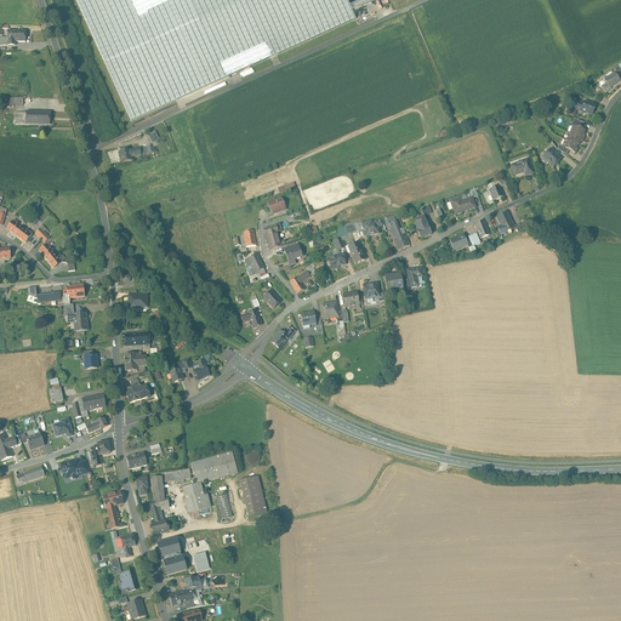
[(77,0),(106,63),(200,21),(191,0),(77,0)]
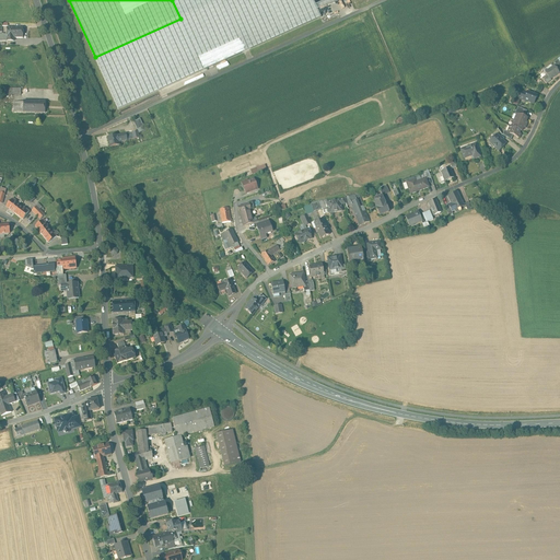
[(220,0),(181,19),(95,57),(118,108),(321,18),(313,0),(220,0)]
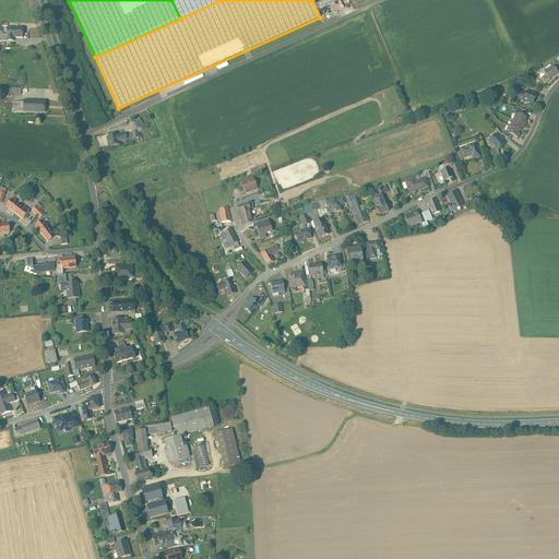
[(171,0),(180,19),(219,0),(171,0)]
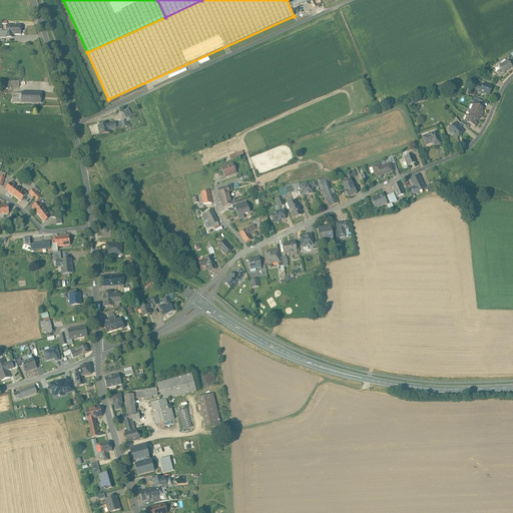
[(10,29),(10,32),(6,32),(6,37),(6,38),(12,38),(12,35),(21,35),(21,29),(10,29)]
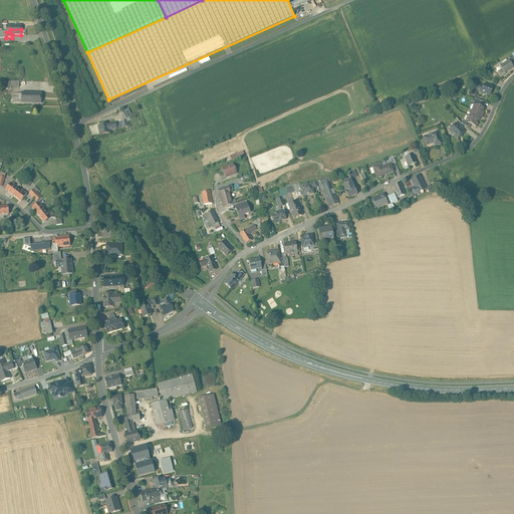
[(506,58),(499,63),(498,64),(498,66),(498,67),(500,70),(499,71),(502,76),(506,73),(505,72),(513,67),(508,60),(508,61),(506,58)]
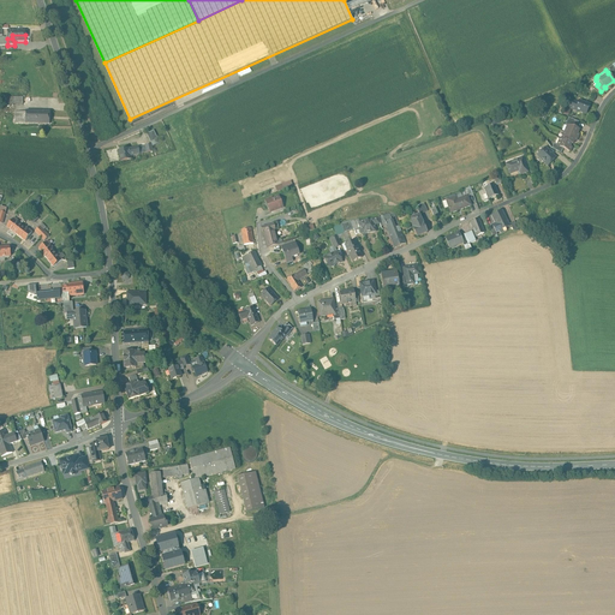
[(590,105),(579,101),(578,103),(575,111),(578,112),(578,111),(585,114),(590,105)]
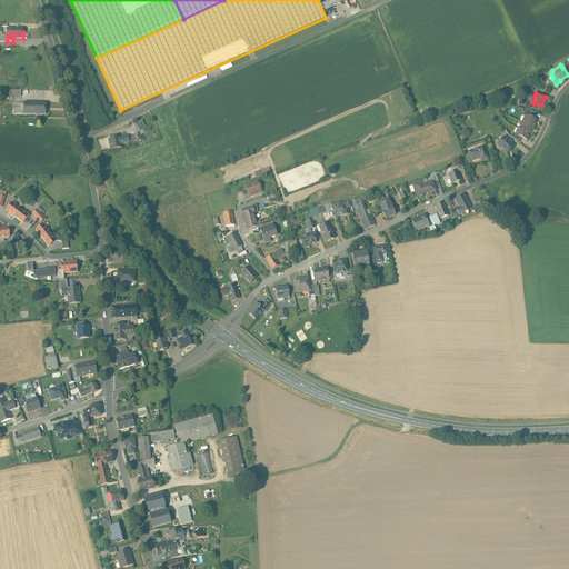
[(35,102),(23,102),(23,103),(19,103),(19,115),(33,115),(35,102)]
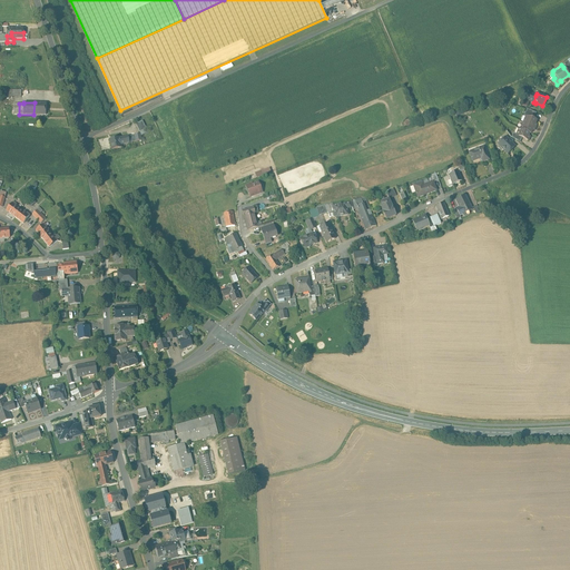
[(46,104),(35,102),(33,115),(46,115),(46,104)]
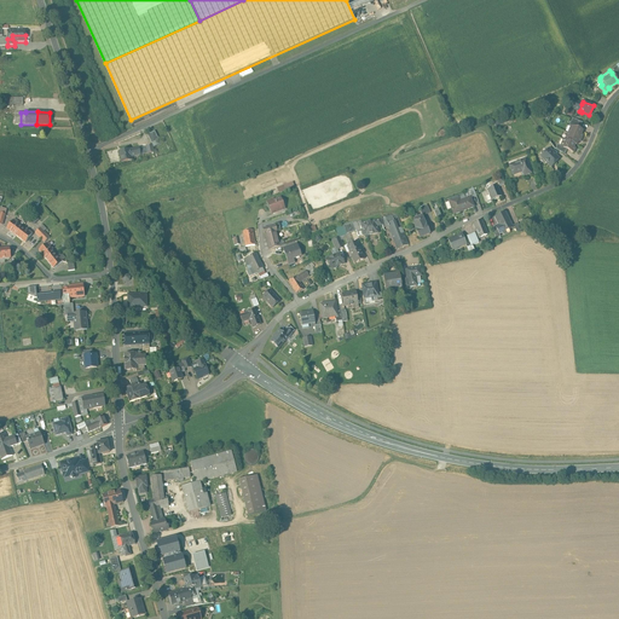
[(579,129),(571,126),(571,127),(568,133),(580,139),(583,136),(580,134),(583,131),(579,129)]
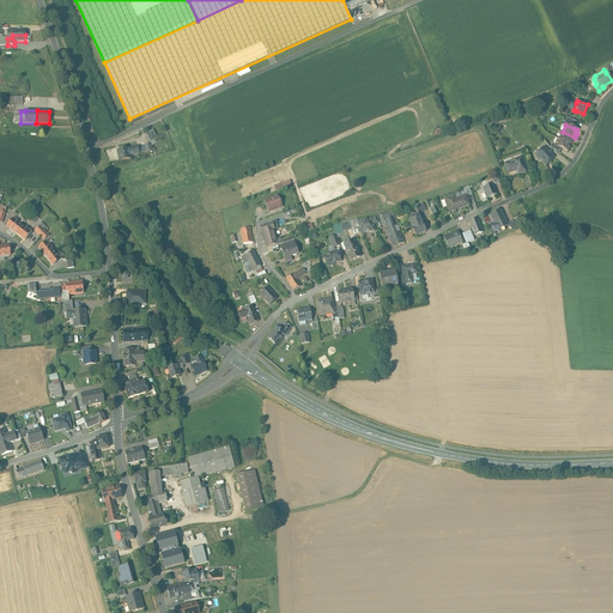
[(152,129),(145,133),(149,141),(151,140),(156,138),(152,129)]
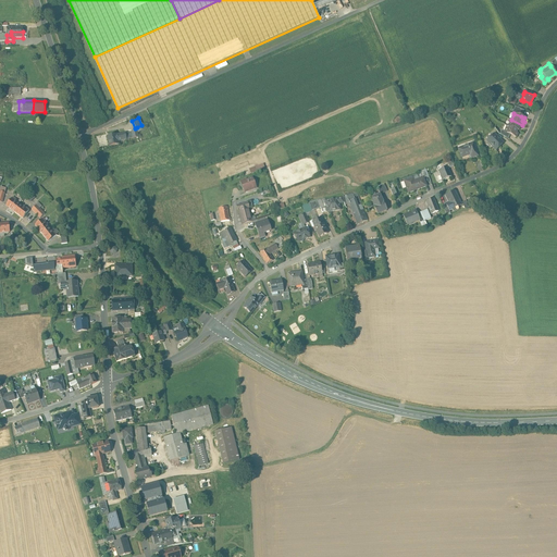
[(522,125),(511,120),(508,126),(517,130),(517,131),(519,131),(520,127),(521,128),(522,125)]
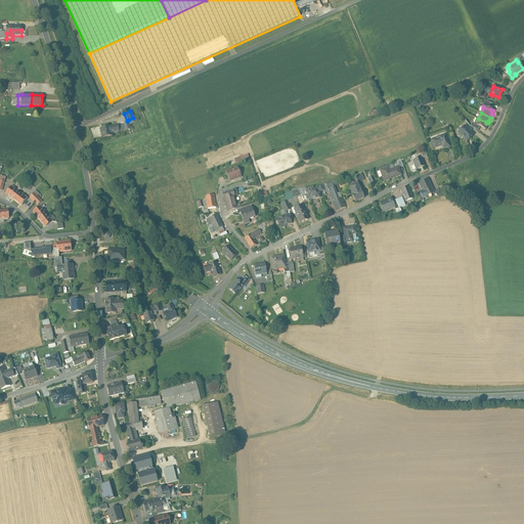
[(486,122),(478,119),(477,118),(475,124),(480,127),(485,129),(487,125),(485,125),(486,123),(486,122)]
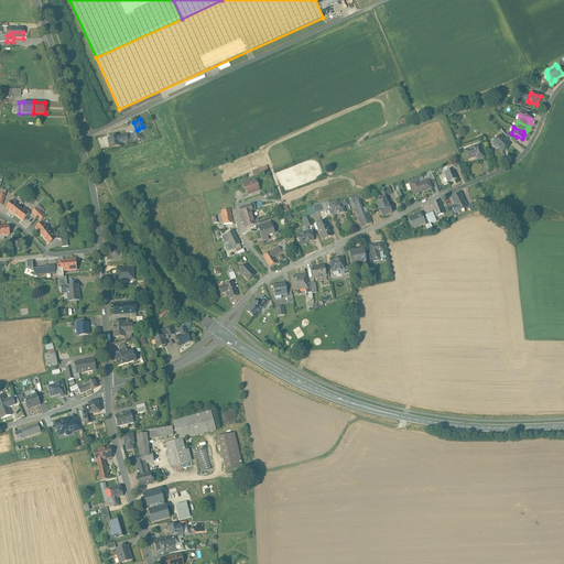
[(517,137),(511,133),(508,132),(506,136),(514,141),(517,137)]
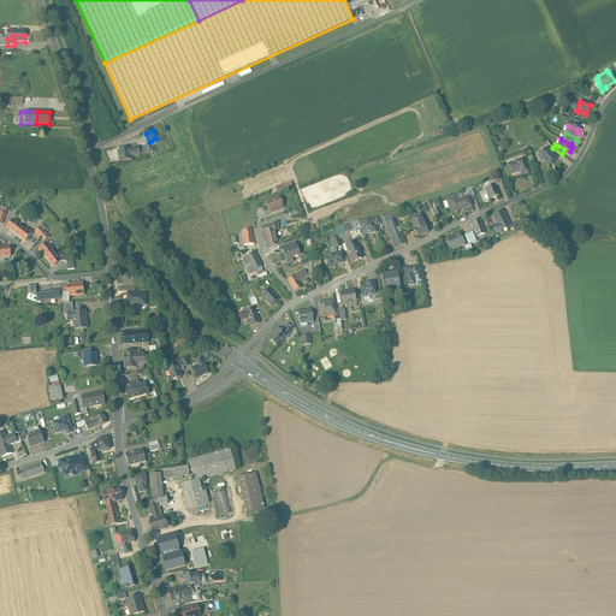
[(129,148),(119,150),(122,161),(131,159),(131,155),(130,149),(129,148)]
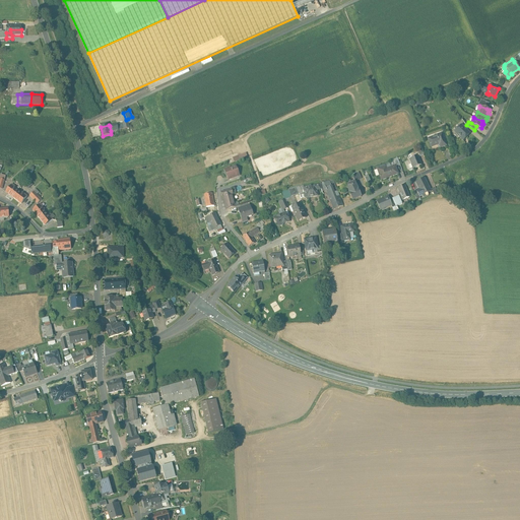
[(461,126),(455,132),(463,140),(469,134),(461,126)]
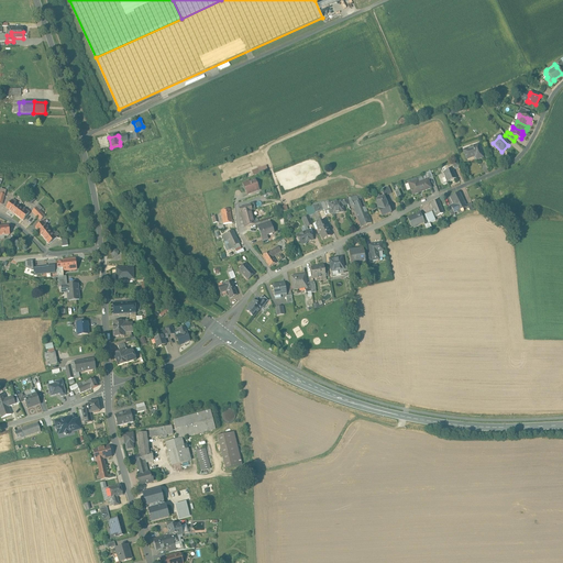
[(478,145),(463,151),(466,159),(475,156),(476,161),(483,158),(478,145)]
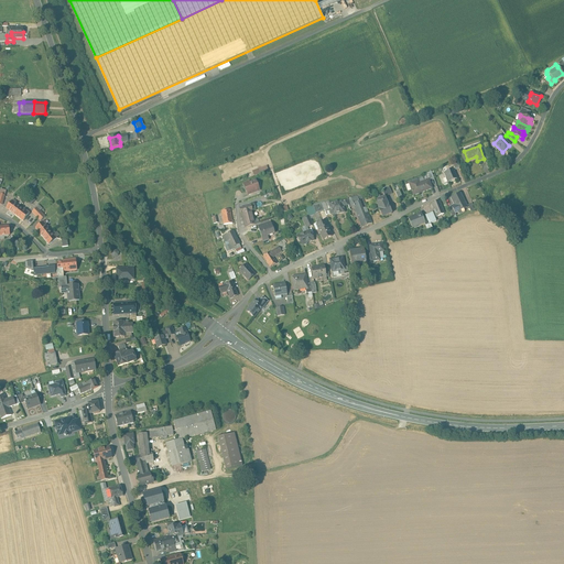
[(252,171),(253,175),(268,170),(267,165),(252,171)]
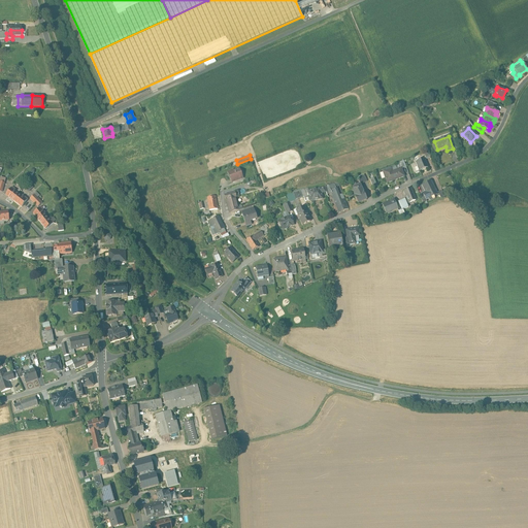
[(424,159),(416,162),(418,167),(415,168),(416,172),(419,171),(420,171),(427,168),(424,159)]
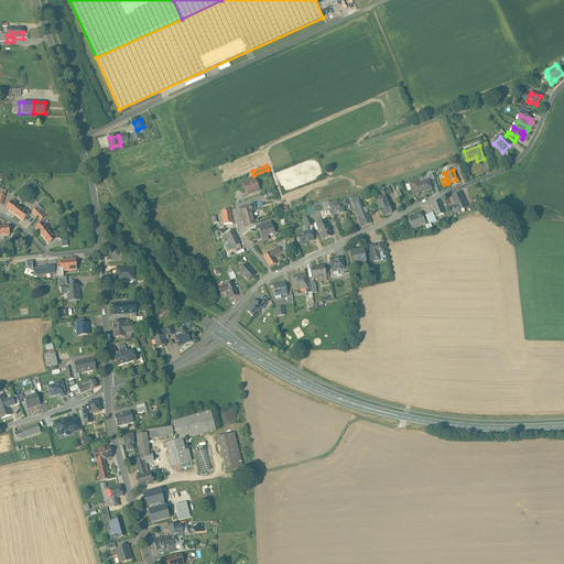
[(418,181),(410,184),(413,195),(431,188),(429,181),(423,183),(419,184),(418,181)]
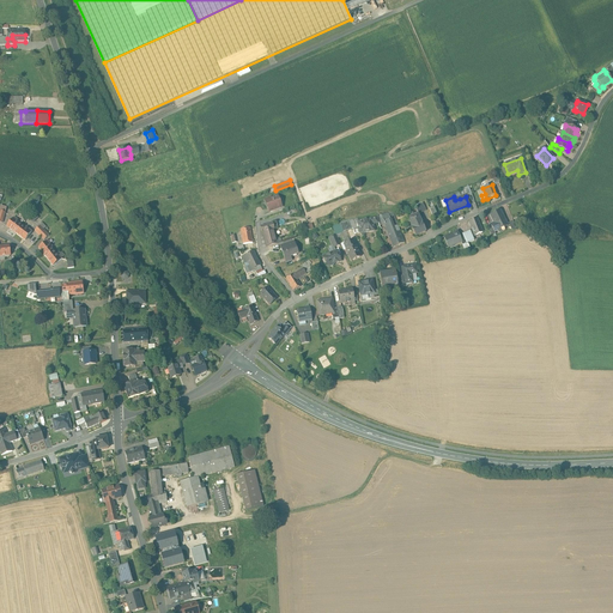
[(278,198),(266,202),(271,212),(281,207),(278,198)]
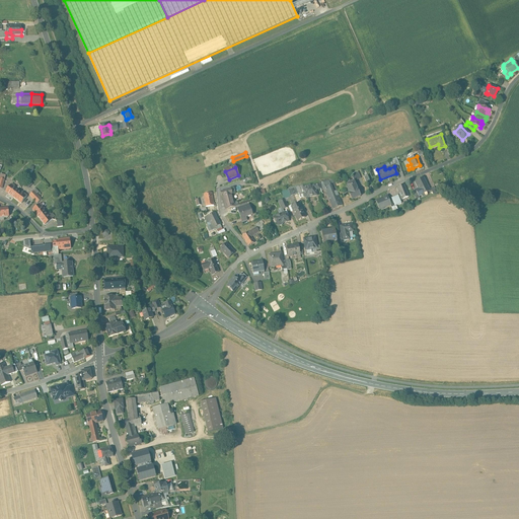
[(357,172),(351,175),(354,181),(360,179),(357,172)]
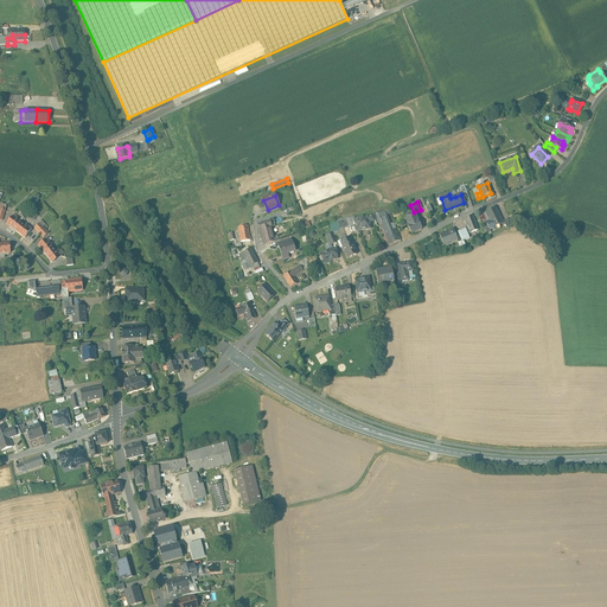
[(496,208),(485,213),(489,221),(486,222),(486,223),(490,230),(503,223),(496,208)]
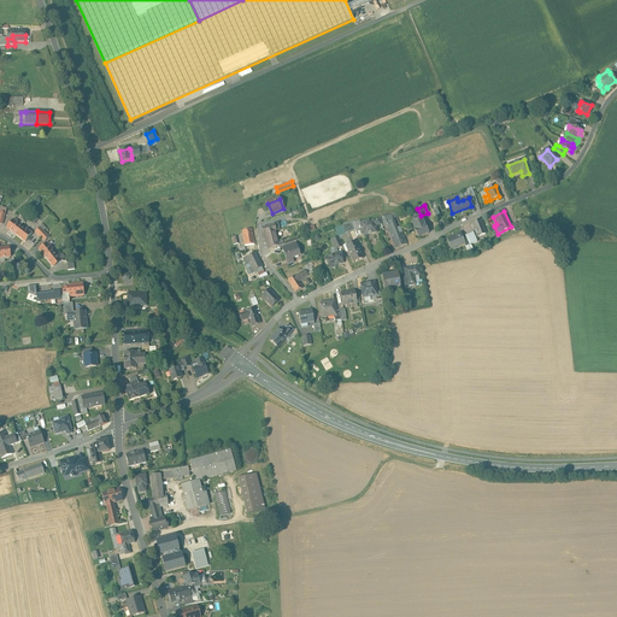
[(395,215),(380,218),(380,222),(382,222),(383,228),(386,227),(386,225),(387,225),(386,224),(393,221),(392,221),(397,219),(395,215)]
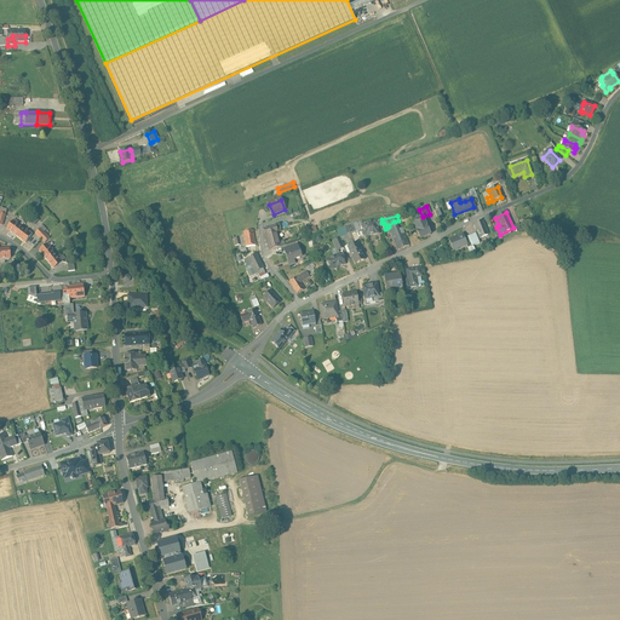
[(423,218),(413,222),(417,231),(415,231),(420,240),(430,235),(426,228),(423,218)]
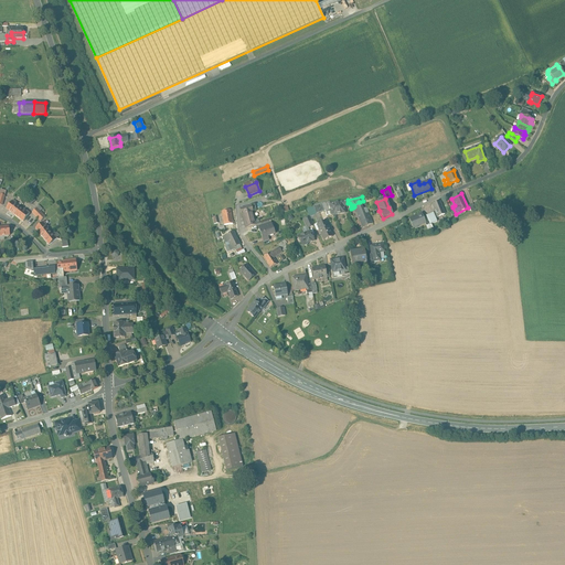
[(12,201),(7,209),(14,215),(20,209),(17,206),(18,204),(16,203),(12,201)]
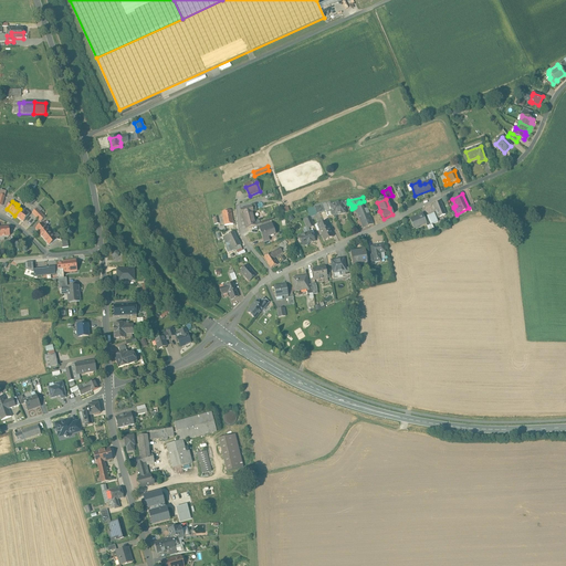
[(329,202),(322,205),(325,212),(327,217),(332,216),(331,206),(329,202)]
